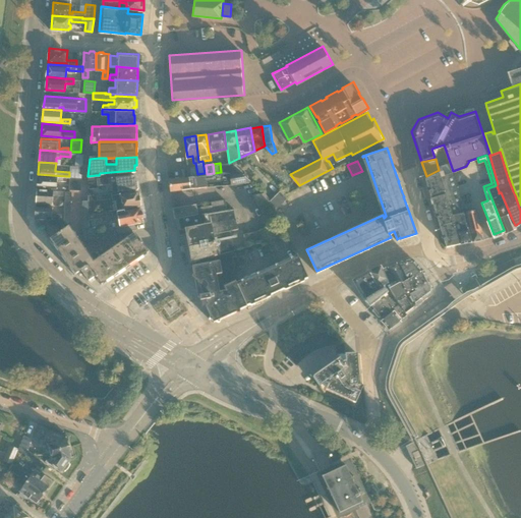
[(171,190),(207,185),(233,183),(251,180),(239,170),(206,174),(169,178),(171,190)]
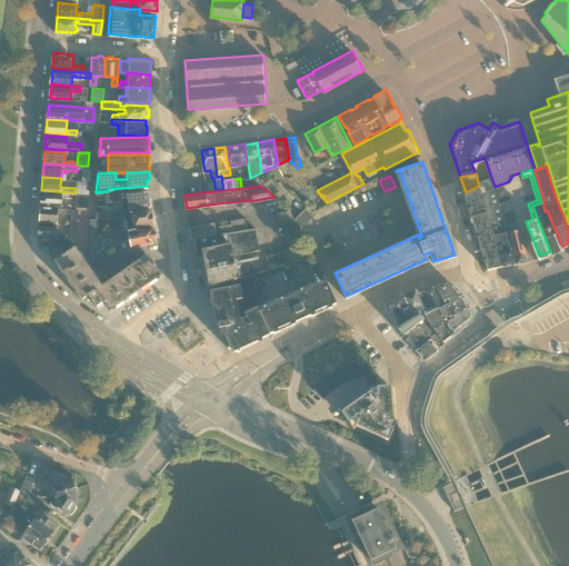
[(466,192),(465,194),(471,215),(470,216),(471,221),(473,221),(475,226),(481,247),(486,264),(487,268),(496,266),(501,266),(501,265),(502,265),(500,259),(500,257),(497,242),(495,236),(495,235),(493,234),(490,221),(489,217),(479,186),(466,192)]
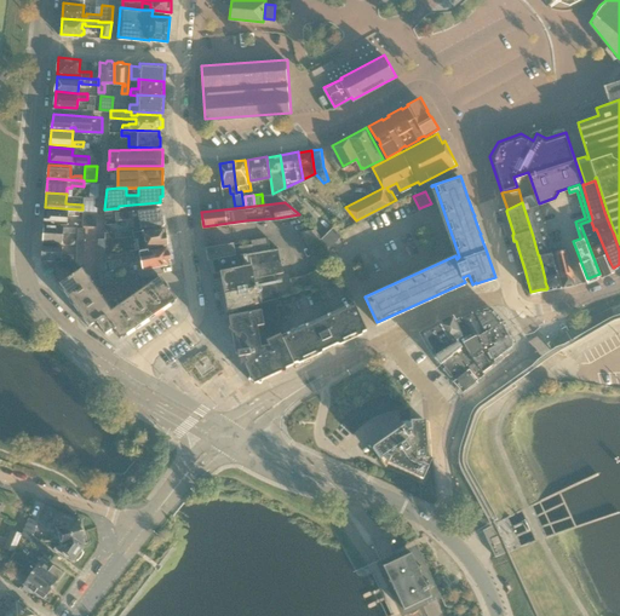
[(539,203),(524,208),(539,253),(538,254),(539,255),(539,257),(541,264),(545,280),(545,282),(547,288),(561,286),(558,277),(552,251),(551,243),(539,203)]
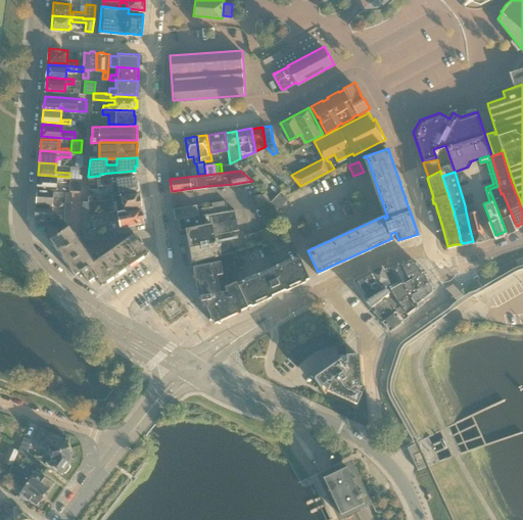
[(66,181),(66,177),(38,175),(38,187),(56,188),(57,179),(59,179),(59,180),(66,181)]
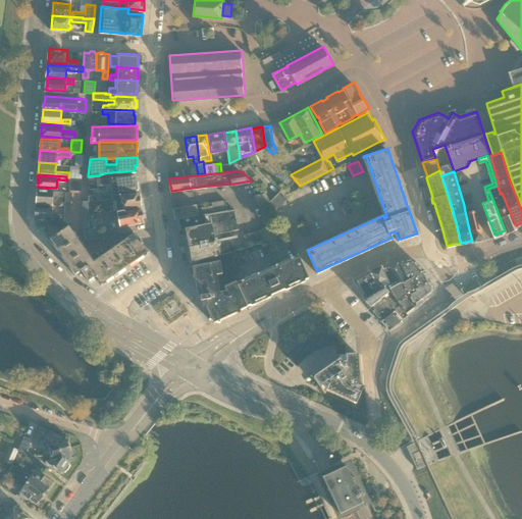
[(105,176),(97,177),(98,184),(111,183),(112,192),(137,189),(139,187),(139,180),(136,179),(136,174),(117,176),(117,175),(105,176)]
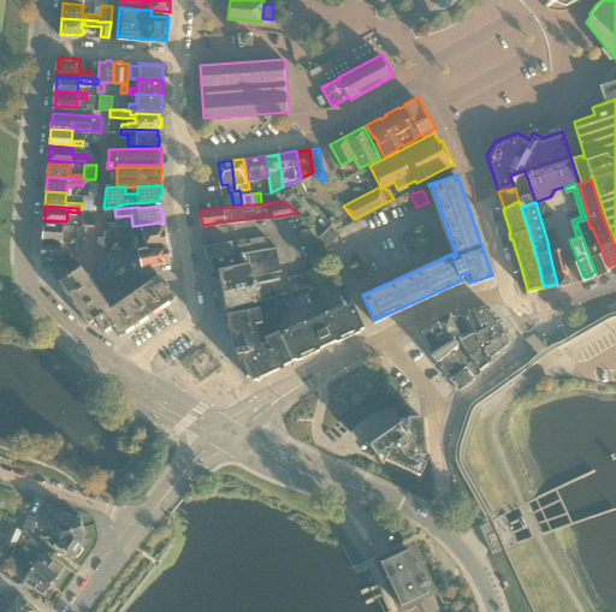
[(63,230),(76,230),(77,230),(77,225),(43,223),(42,238),(61,239),(63,230)]
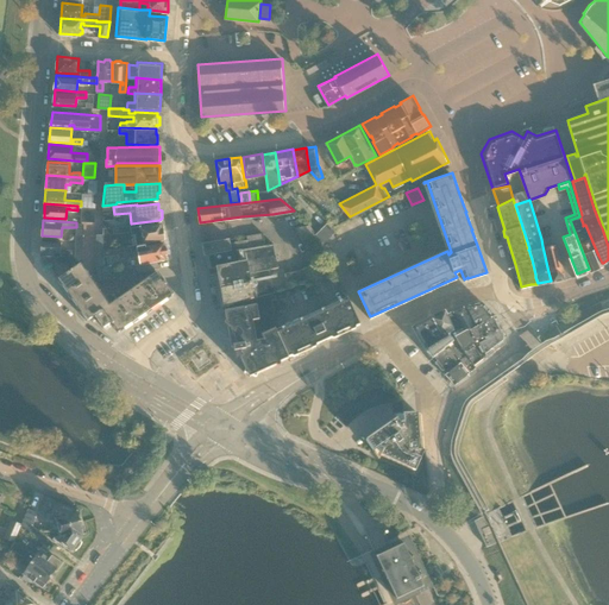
[(161,224),(161,222),(140,226),(140,225),(131,226),(130,224),(104,227),(104,233),(104,246),(104,249),(112,247),(111,232),(131,231),(131,233),(136,233),(137,244),(137,243),(163,239),(163,238),(165,238),(163,224),(161,224)]
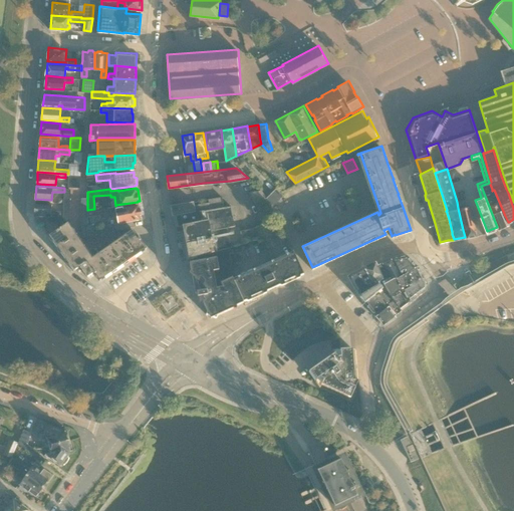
[(492,189),(483,192),(489,205),(492,214),(493,214),(495,221),(498,227),(508,222),(505,216),(494,190),(492,191),(492,189)]
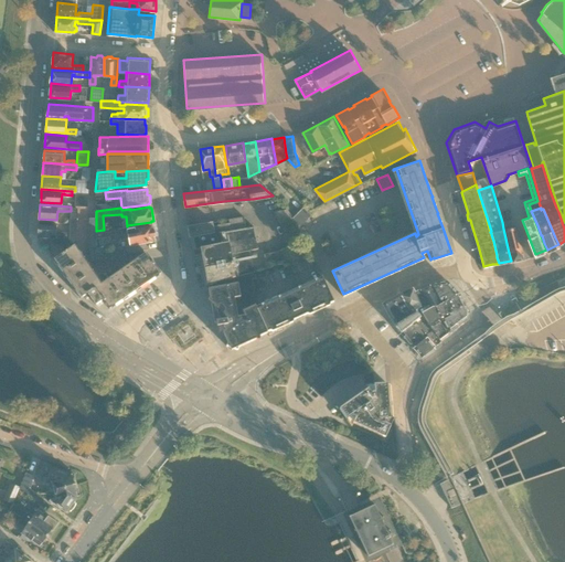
[(246,226),(244,214),(228,216),(230,221),(213,224),(213,220),(188,225),(190,236),(215,232),(231,229),(246,226)]
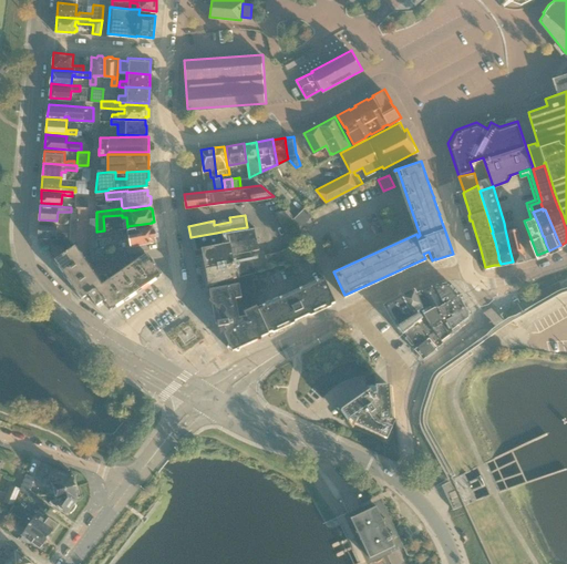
[(60,232),(57,232),(57,224),(39,223),(39,236),(55,237),(54,244),(62,245),(66,250),(75,244),(76,243),(76,241),(70,241),(70,236),(70,232),(60,232)]
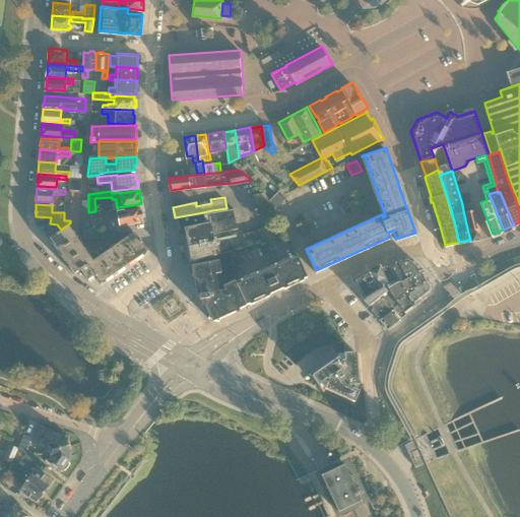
[(235,248),(231,229),(238,227),(234,206),(226,208),(212,210),(198,213),(175,217),(178,235),(184,234),(189,260),(184,262),(184,263),(195,259),(196,259),(218,252),(231,249),(235,248)]
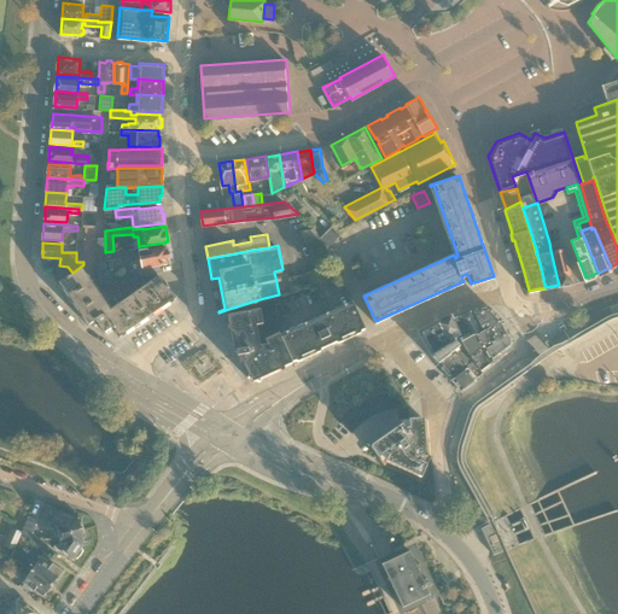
[(139,247),(116,251),(114,251),(105,252),(105,255),(105,258),(117,257),(140,252),(143,267),(149,265),(159,263),(168,262),(168,257),(170,257),(169,251),(167,251),(165,246),(149,249),(147,247),(140,249),(139,246),(139,247)]
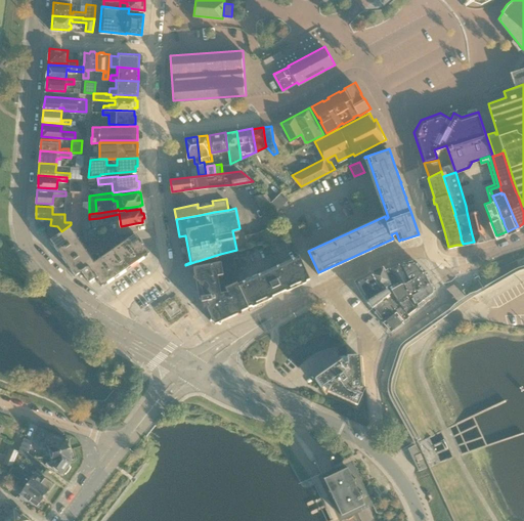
[(480,210),(467,212),(472,234),(474,242),(487,239),(480,210)]
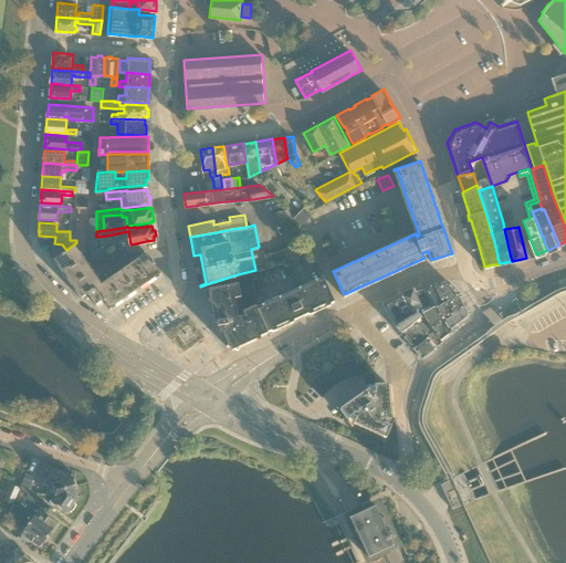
[(136,243),(137,251),(148,249),(147,248),(146,241),(136,243)]
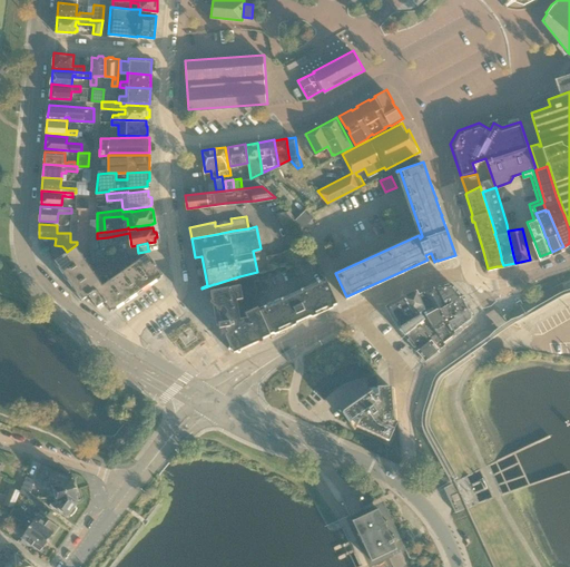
[(101,289),(100,286),(74,247),(76,245),(67,252),(55,260),(81,299),(89,293),(97,305),(105,300),(110,309),(163,273),(149,255),(101,289)]
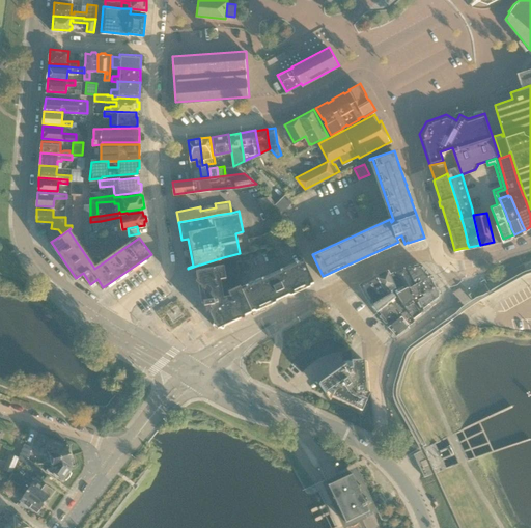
[(268,231),(274,245),(280,242),(274,228),(268,231)]
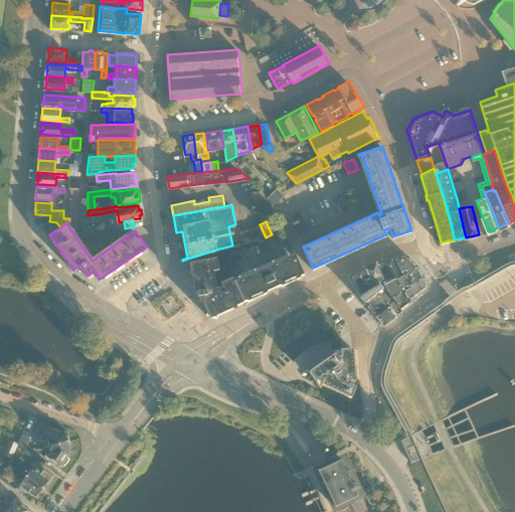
[(253,226),(259,237),(260,240),(266,237),(260,224),(253,226)]
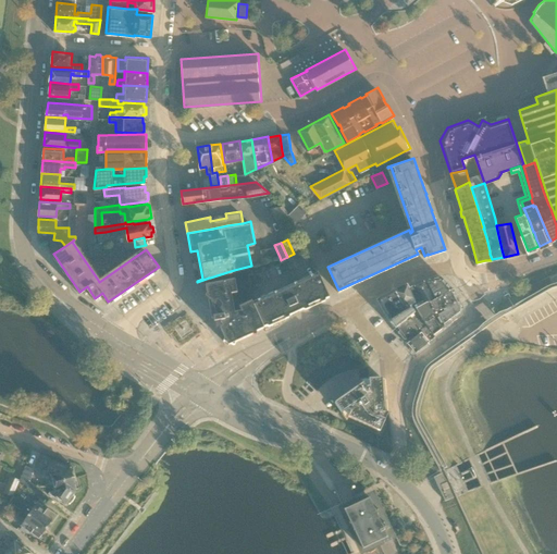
[(268,247),(271,260),(280,257),(274,245),(268,247)]
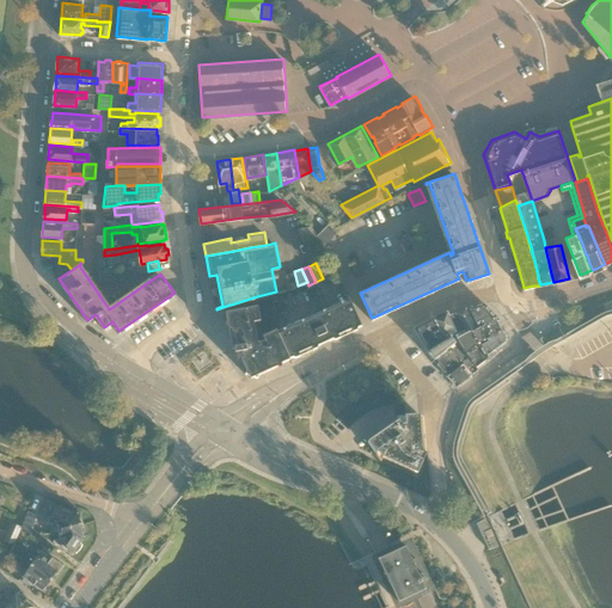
[(289,288),(298,286),(294,271),(286,272),(289,288)]
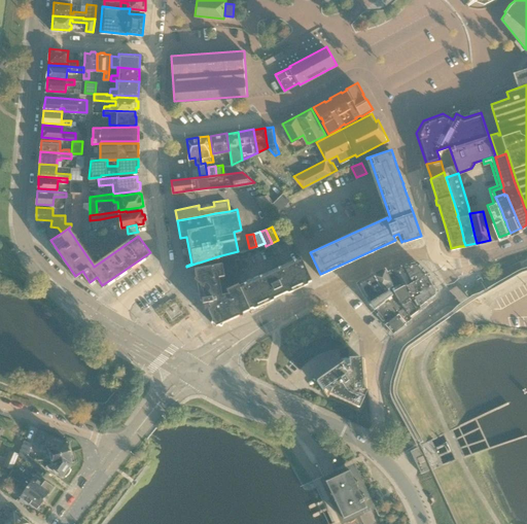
[(250,307),(245,298),(240,286),(239,283),(240,283),(234,252),(221,255),(199,263),(198,263),(199,267),(195,268),(201,299),(202,299),(203,303),(206,302),(213,318),(212,320),(221,324),(222,321),(239,314),(239,313),(250,308),(250,307)]
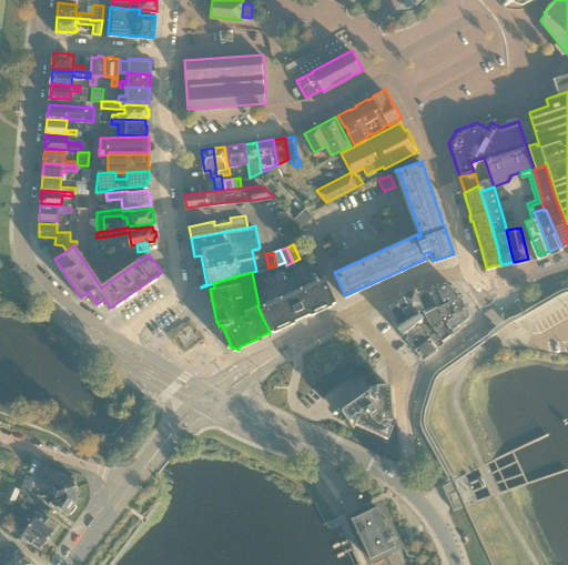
[(315,312),(322,310),(328,306),(327,304),(336,301),(324,275),(323,275),(325,279),(259,309),(264,321),(270,331),(272,330),(275,331),(292,323),(291,321),(313,311),(314,311),(315,312)]
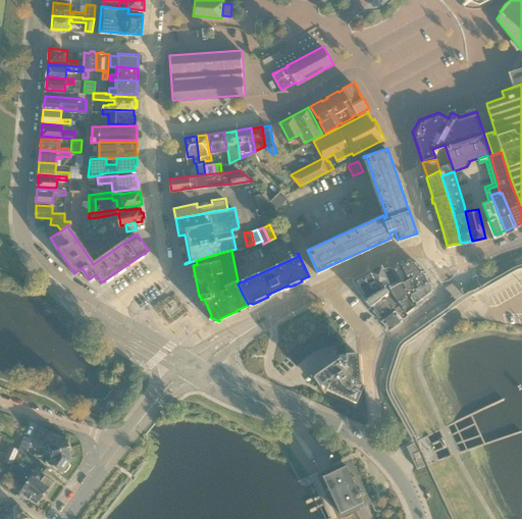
[(413,275),(418,272),(423,269),(413,258),(406,259),(413,275)]
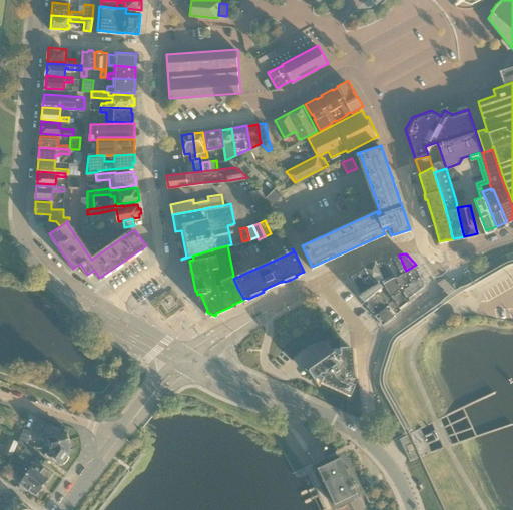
[(399,275),(406,271),(399,255),(391,257),(393,260),(392,260),(399,274),(399,275)]
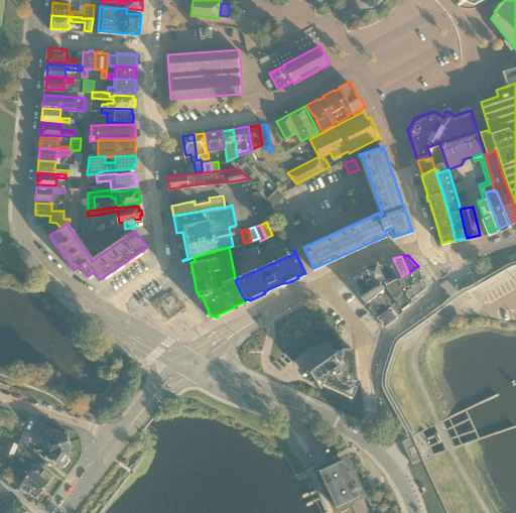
[(401,275),(394,261),(393,258),(380,264),(387,279),(384,281),(386,285),(392,297),(393,296),(401,307),(408,302),(402,292),(401,289),(404,288),(397,277),(401,275)]
